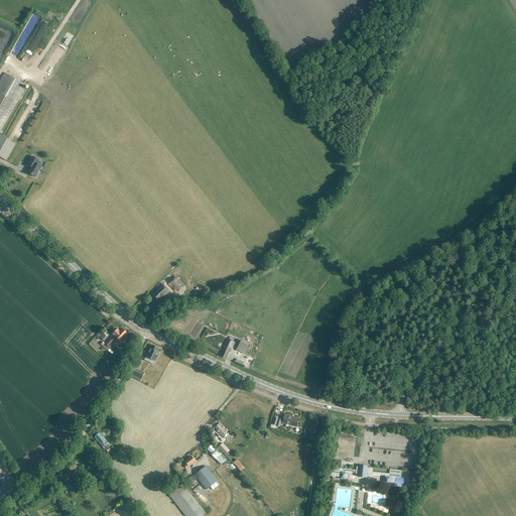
[(4,73),(0,80),(0,157),(6,160),(15,143),(0,134),(0,131),(26,86),(4,73)]
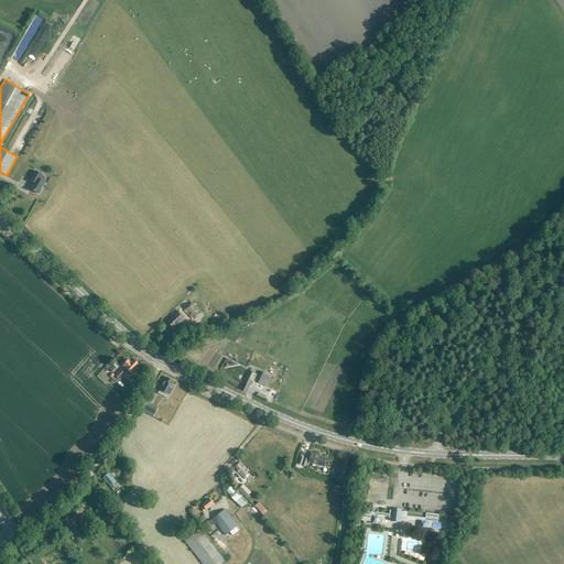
[(18,155),(25,142),(20,140),(13,152),(18,155)]
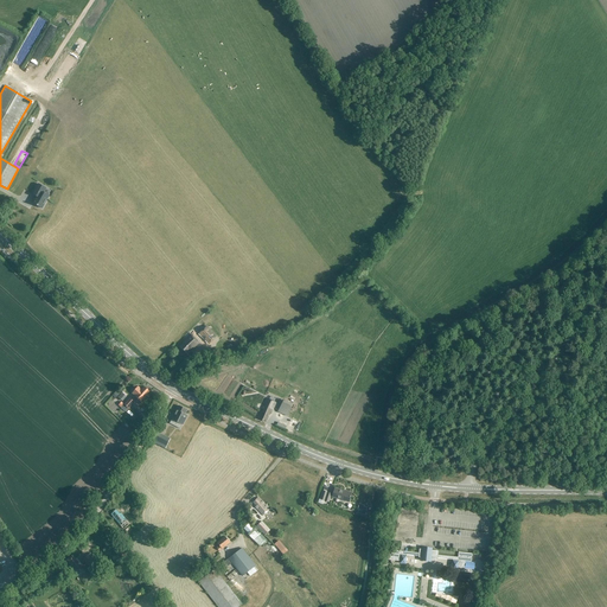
[(38,184),(32,195),(37,197),(33,204),(42,209),(49,196),(44,193),(46,189),(38,184)]
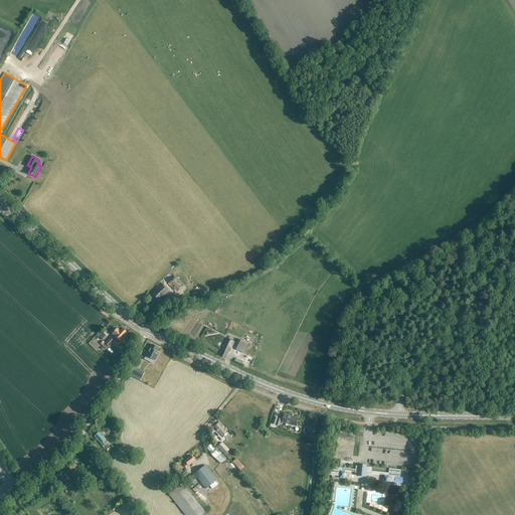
[(175,277),(169,284),(177,292),(184,286),(175,277)]
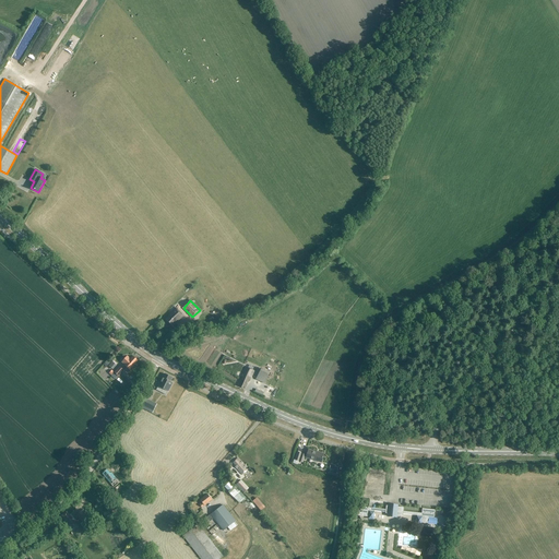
[(168,316),(169,317),(166,320),(173,325),(177,321),(177,322),(183,316),(176,308),(168,316)]
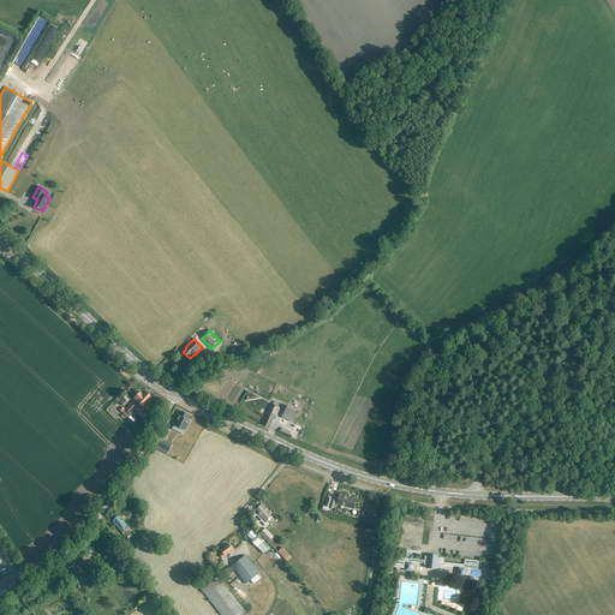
[(137,402),(143,407),(151,398),(147,393),(143,395),(139,393),(135,399),(138,402),(137,402)]
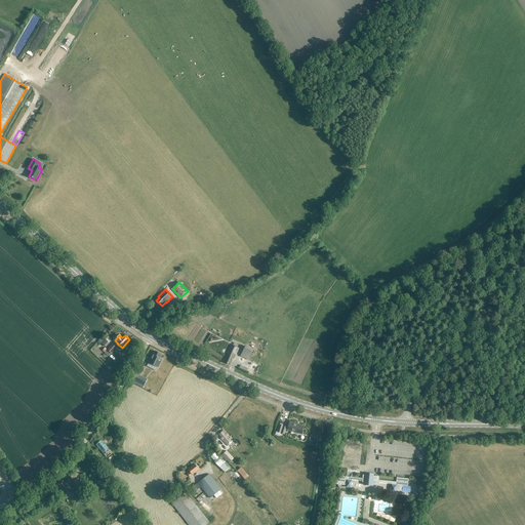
[(112,345),(107,350),(112,354),(116,349),(112,345)]
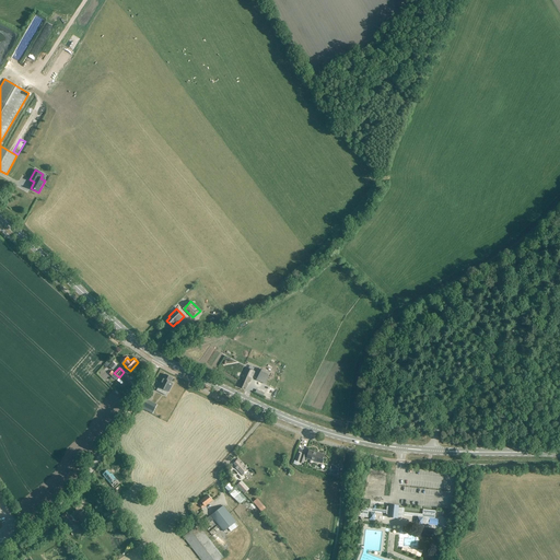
[(244,373),(237,386),(244,389),(248,381),(251,382),(253,377),(255,372),(246,369),(244,373)]
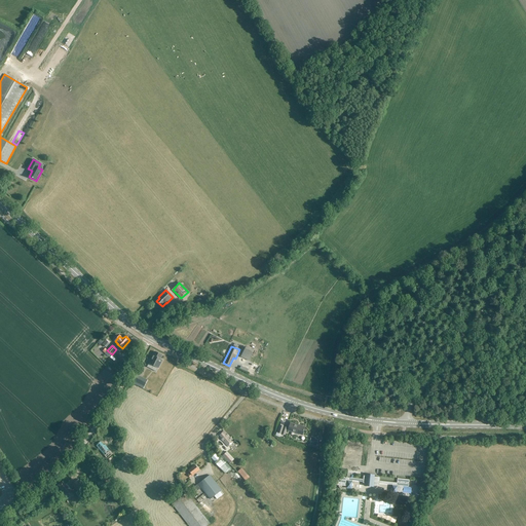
[(247,346),(241,357),(249,361),(254,350),(247,346)]
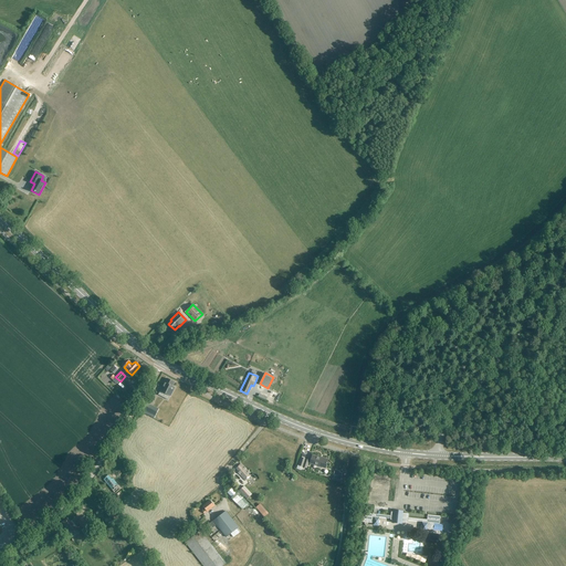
[(160,391),(158,395),(168,400),(170,396),(170,397),(175,388),(173,387),(174,383),(166,379),(163,387),(163,386),(160,391)]
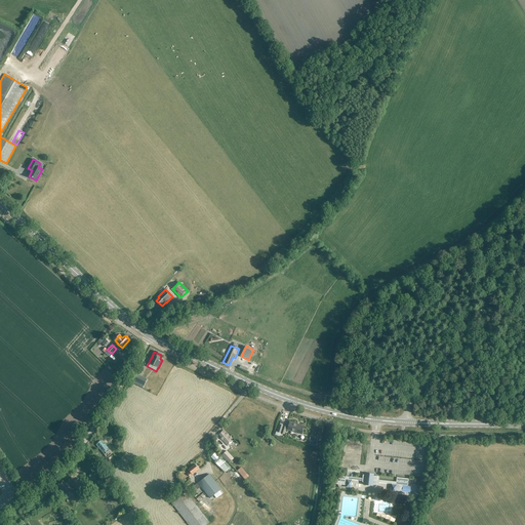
[(148,380),(135,375),(133,380),(145,387),(148,380)]
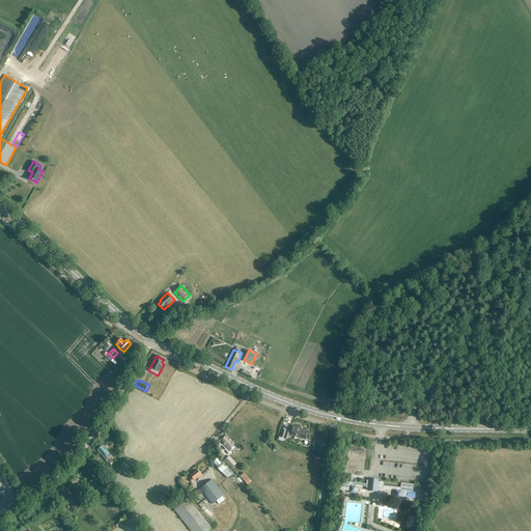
[(294,427),(290,436),(305,440),(308,430),(303,429),(303,430),(294,427)]
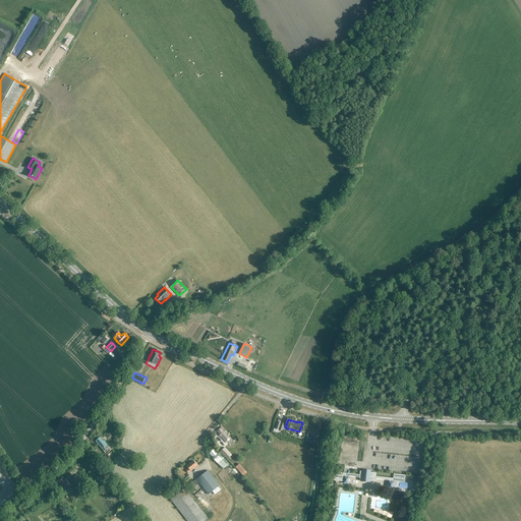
[(285,424),(277,421),(275,429),(283,431),(285,424)]
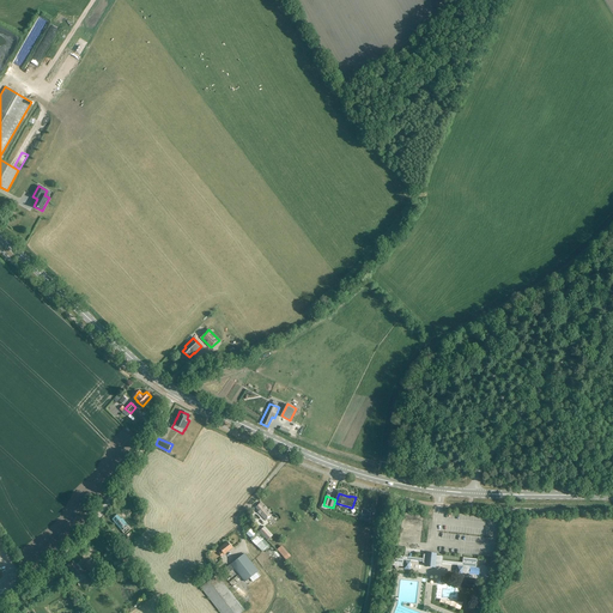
[(261,503),(256,508),(259,511),(266,521),(272,515),(261,503)]
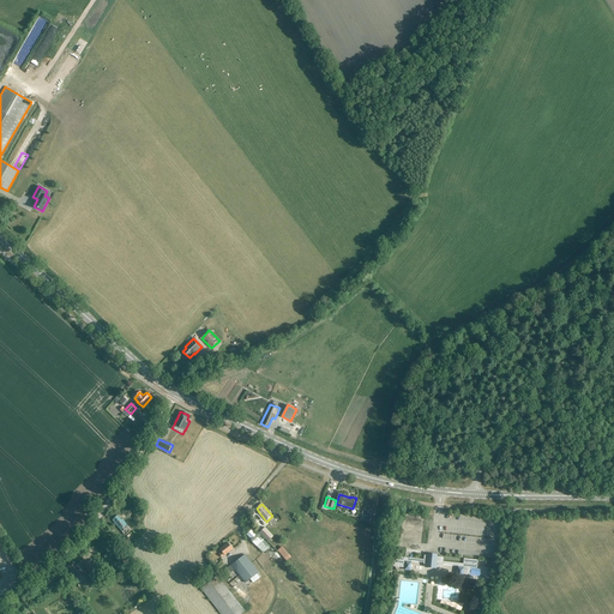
[(118,516),(113,521),(122,531),(128,527),(122,519),(121,521),(118,516)]
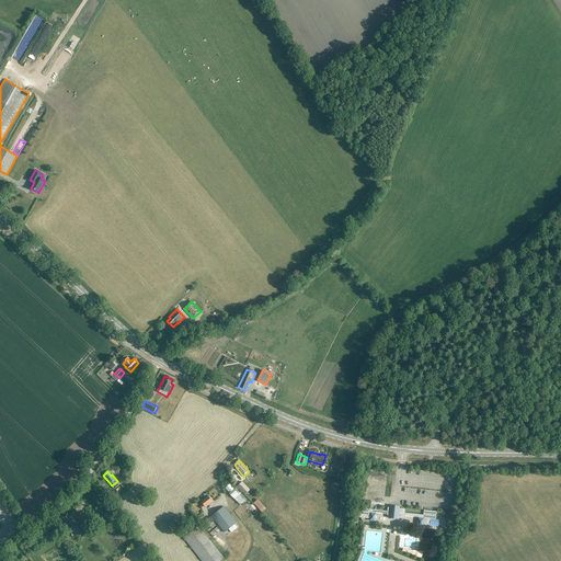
[(241,482),(238,485),(244,494),(249,491),(241,482)]
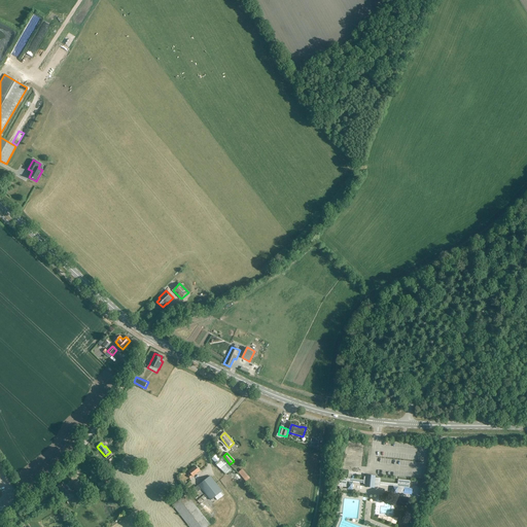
[(220,469),(222,471),(225,475),(232,469),(227,466),(225,464),(220,459),(215,464),(220,469)]
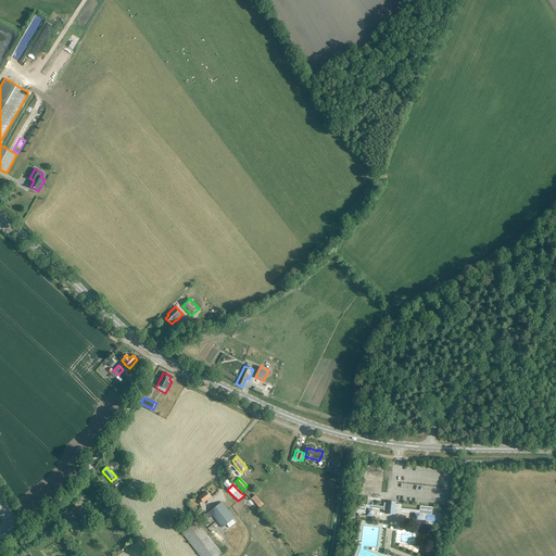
[(118,491),(114,487),(109,491),(112,496),(118,491)]
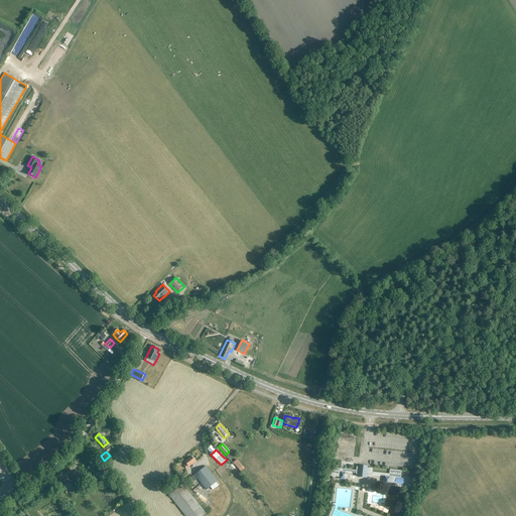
[(196,462),(191,457),(184,462),(186,465),(184,466),(186,469),(196,462)]
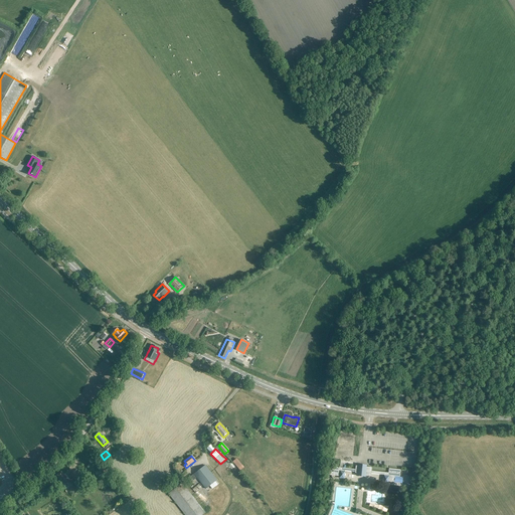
[(238,469),(242,465),(237,459),(232,462),(238,469)]
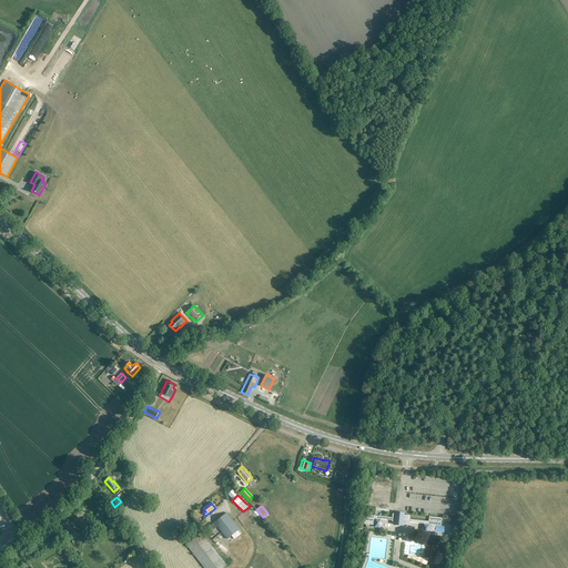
[(214,523),(226,539),(240,530),(226,514),(214,523)]
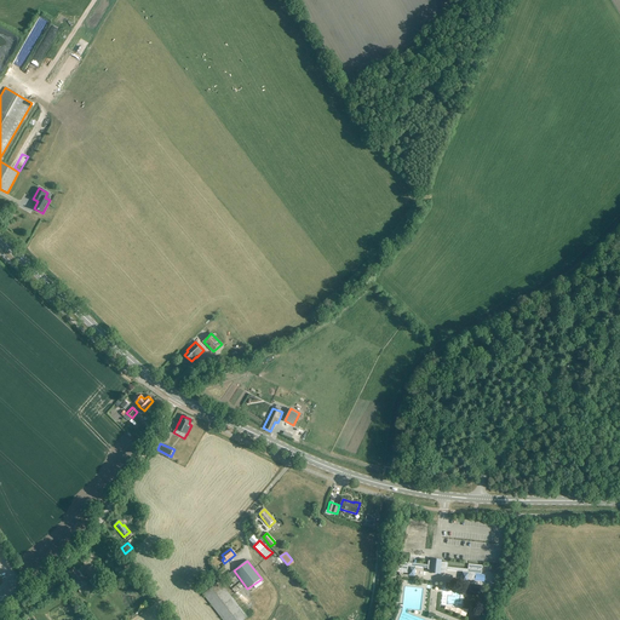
[(396,572),(414,574),(415,567),(428,568),(428,569),(429,569),(432,570),(434,569),(434,562),(429,561),(428,566),(409,563),(409,562),(408,562),(408,563),(402,562),(402,564),(401,564),(400,567),(402,567),(401,568),(396,568),(396,572)]
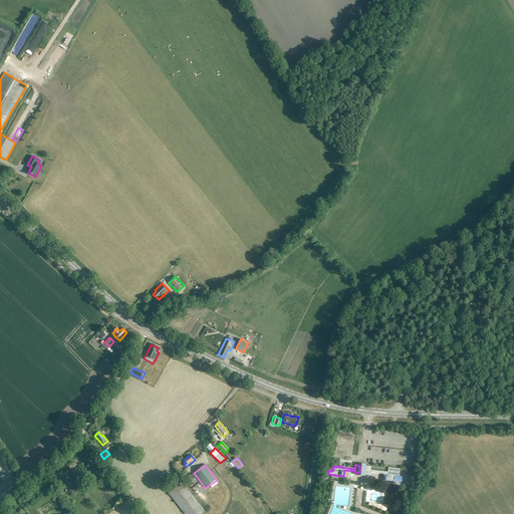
[(383,474),(383,480),(388,481),(394,480),(395,475),(400,476),(400,469),(389,468),(388,472),(370,470),(371,467),(365,466),(365,465),(363,465),(363,466),(362,474),(362,475),(366,475),(366,474),(370,474),(370,473),(383,474)]
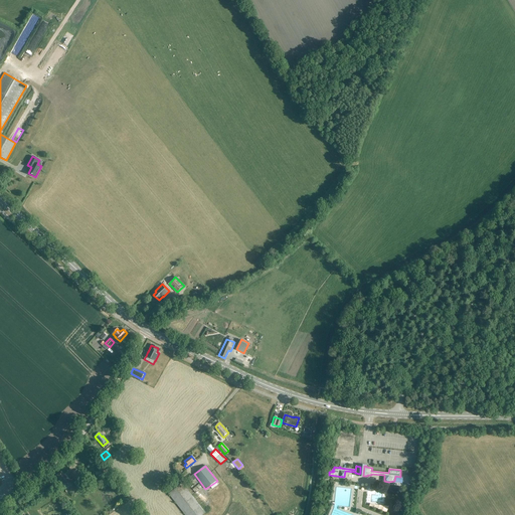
[(76,469),(70,475),(78,485),(86,480),(79,474),(80,474),(76,469)]
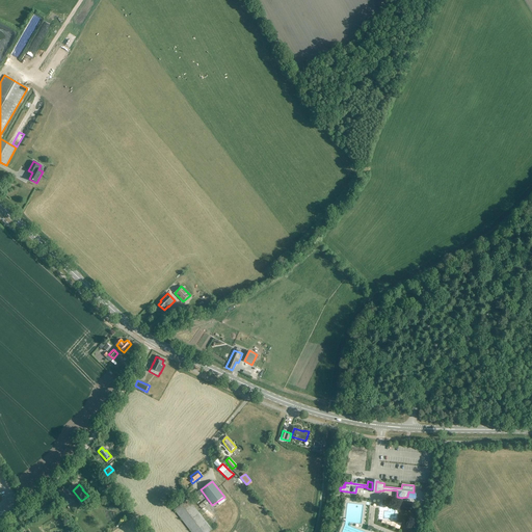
[(63,487),(58,491),(62,496),(62,497),(69,505),(75,500),(70,493),(69,494),(63,487)]
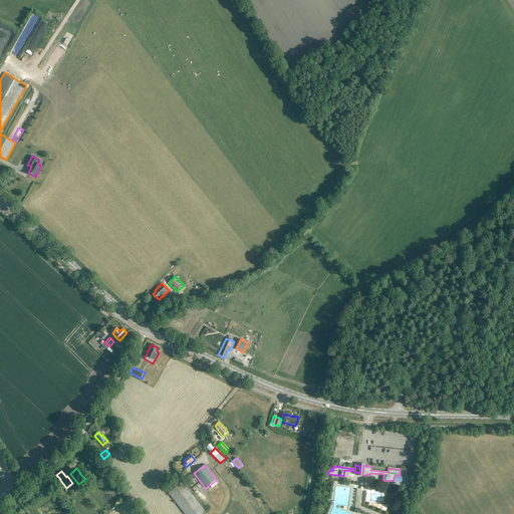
[(193,474),(188,478),(191,482),(196,478),(193,474)]
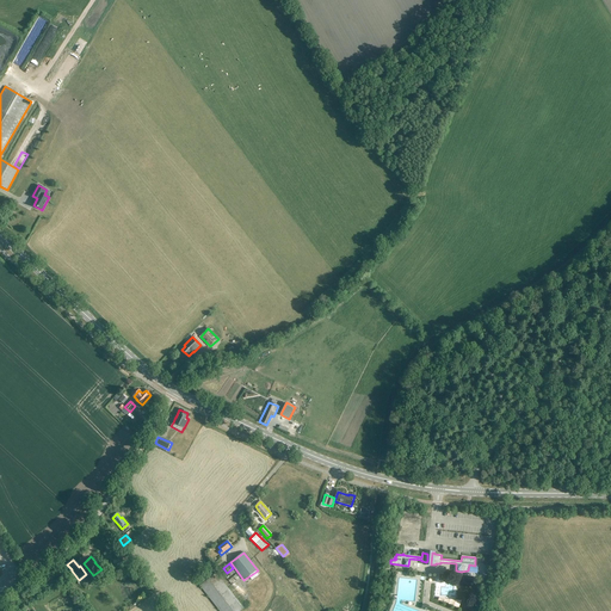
[(240,610),(244,609),(216,573),(201,586),(218,610),(240,610)]
